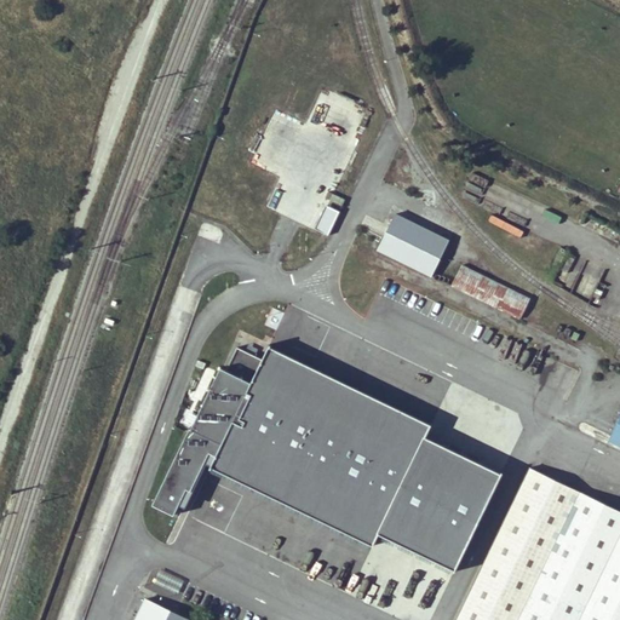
[(340,212),(327,206),(316,230),(328,236),(340,212)]
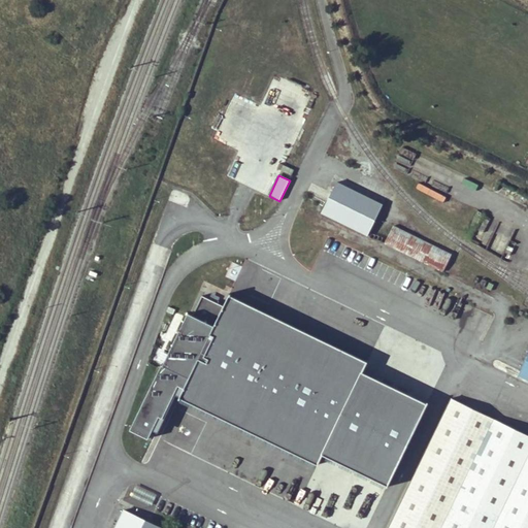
[(337,182),(322,215),(368,236),(384,204),(337,182)]
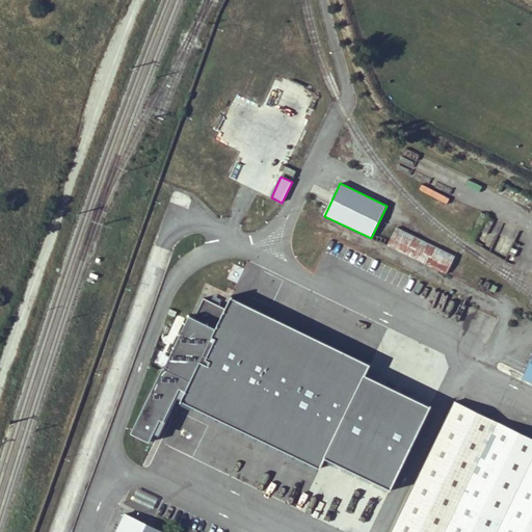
[(396,228),(388,246),(446,274),(455,256),(396,228)]
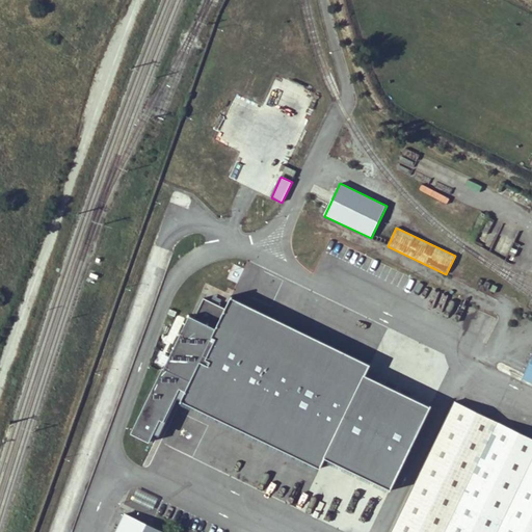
[(233,296),(225,310),(204,299),(194,318),(189,316),(132,433),(150,442),(154,433),(159,435),(177,398),(321,467),(326,457),(392,488),(432,405),(366,374),(371,363),(233,296)]
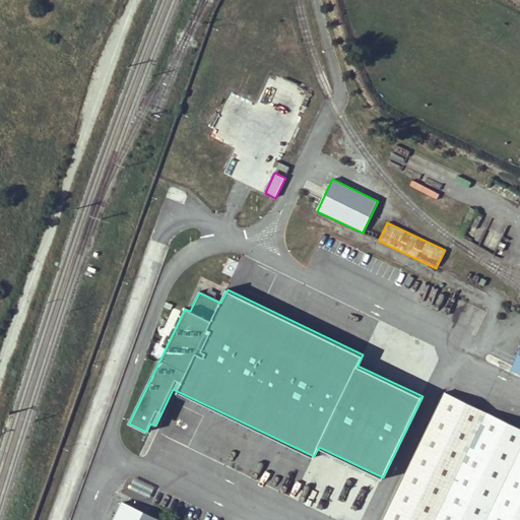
[(519,350),(511,369),(519,373),(519,350)]
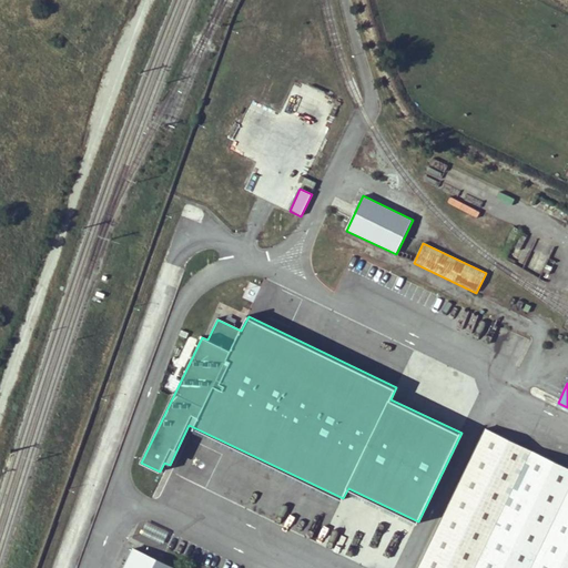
[(567,567),(567,469),(486,429),(417,567),(567,567)]
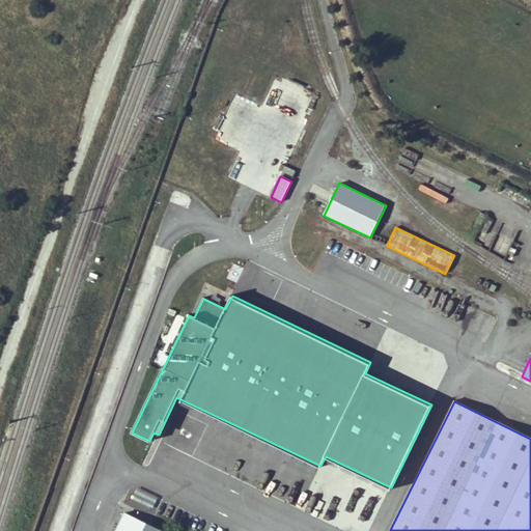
[(162,530),(124,512),(115,530),(162,530)]
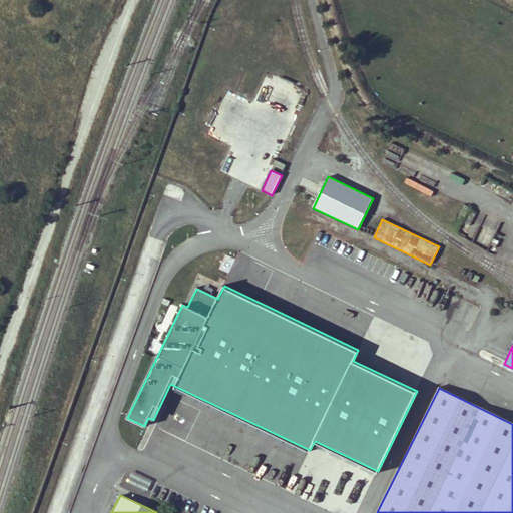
All buildings are outlined.
